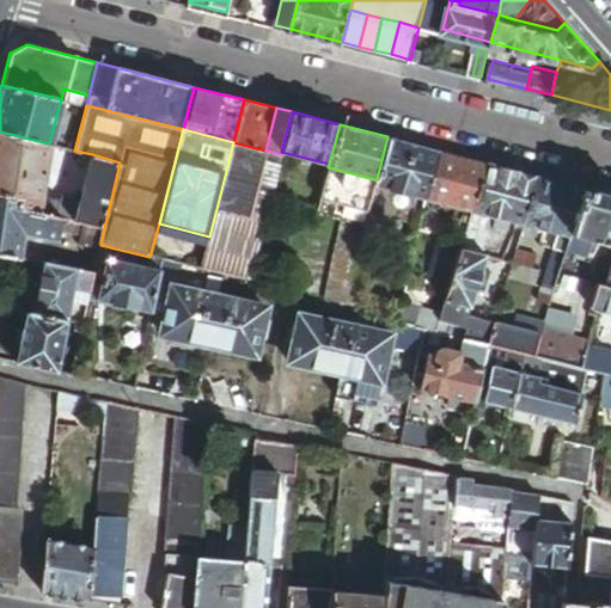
[(42,160),(43,142),(0,131),(0,194),(20,200),(18,208),(56,216),(61,198),(42,196),(44,173),(47,173),(48,161),(42,160)]
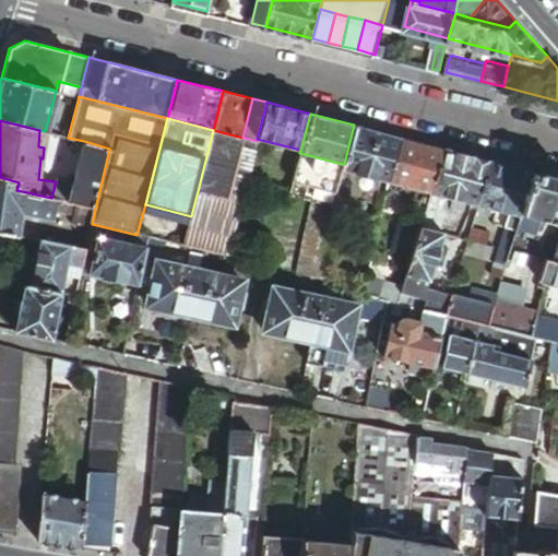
[(400,137),(354,125),(344,164),(343,170),(388,181),(400,137)]
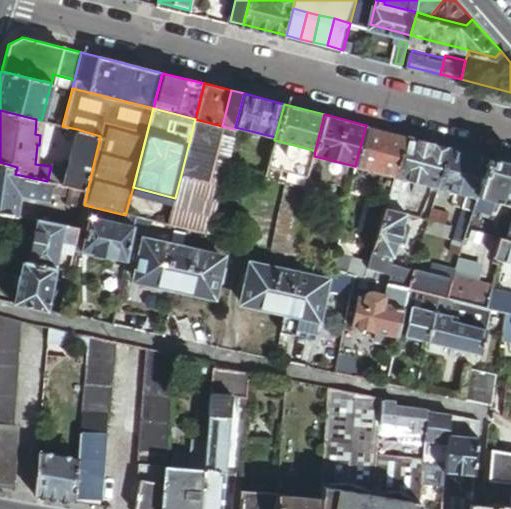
[(195,119),(181,175),(209,182),(222,134),(224,126),(222,126),(195,119)]
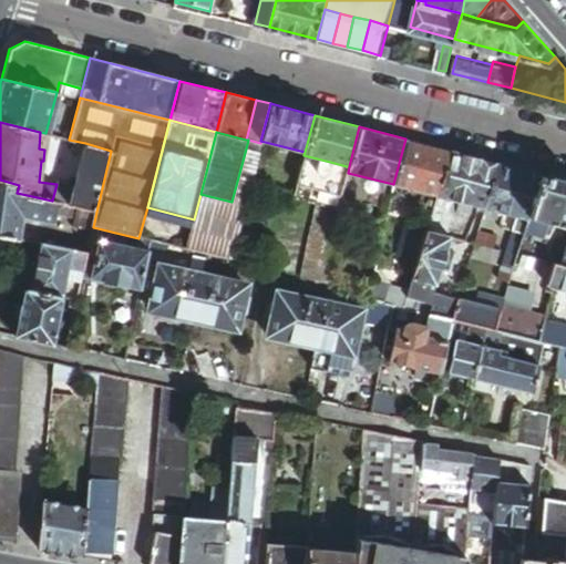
[(449,150),(405,139),(393,184),(419,191),(438,196),(438,194),(449,150)]
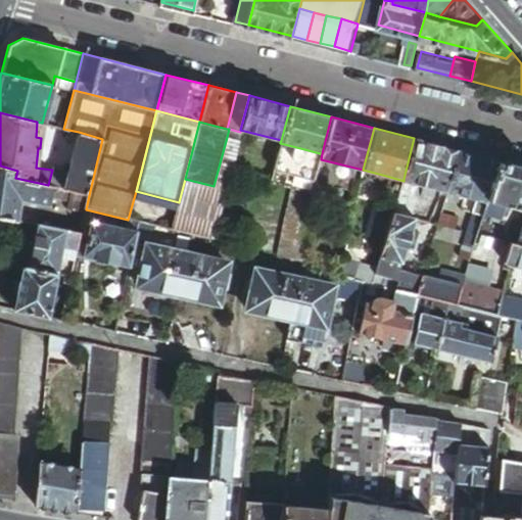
[(227,137),(238,139),(240,132),(229,129),(227,137)]
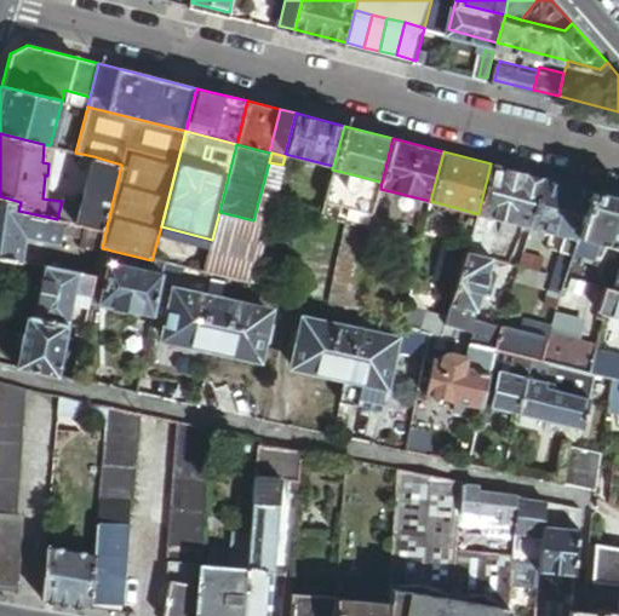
[(85,226),(105,231),(121,165),(93,156),(81,201),(62,197),(62,201),(57,219),(63,220),(85,226)]
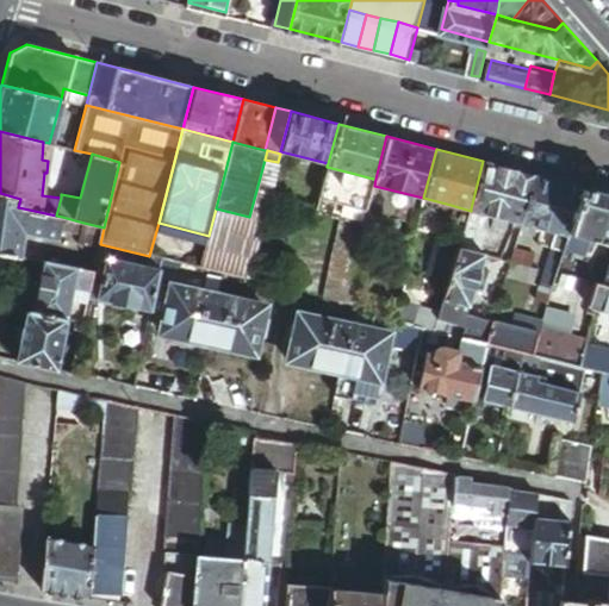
[(249,217),(216,208),(209,236),(200,268),(223,274),(248,280),(268,200),(278,162),(265,160),(249,217)]
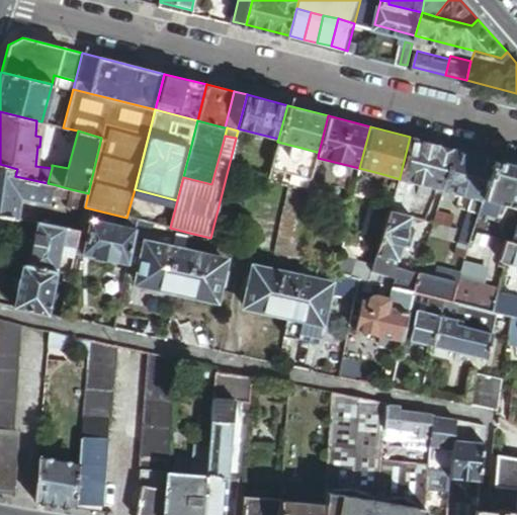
[(270,170),(277,142),(278,139),(270,137),(263,163),(260,177),(259,178),(268,180),(268,179),(270,170)]
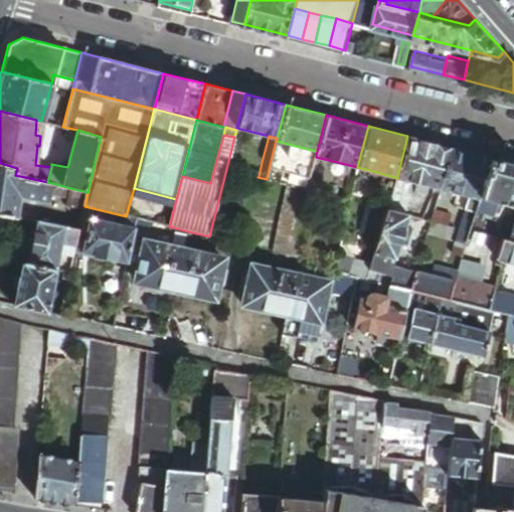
[(426,183),(442,187),(452,147),(407,136),(397,176),(408,179),(415,180),(413,189),(424,192),(426,183)]
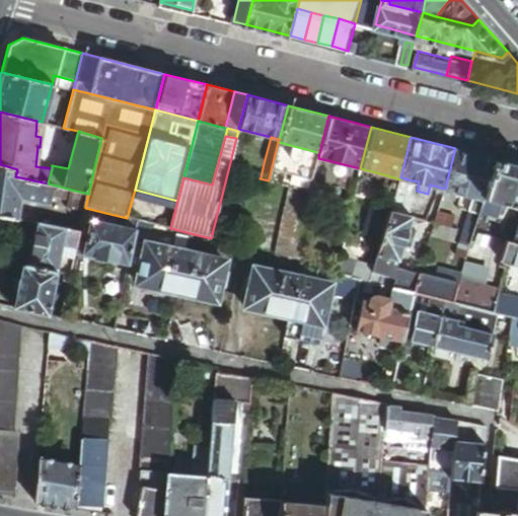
[(299,156),(302,148),(290,145),(288,153),(289,157),(291,159),(292,160),(296,160),(298,158),(299,156)]
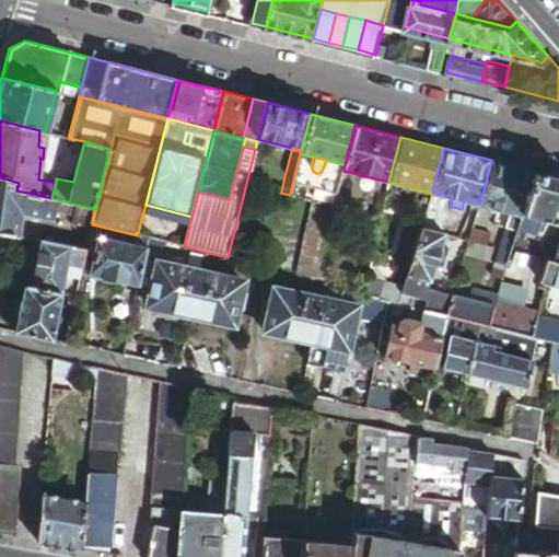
[(533,171),(491,160),(480,204),(510,211),(522,215),(522,213),(533,171)]
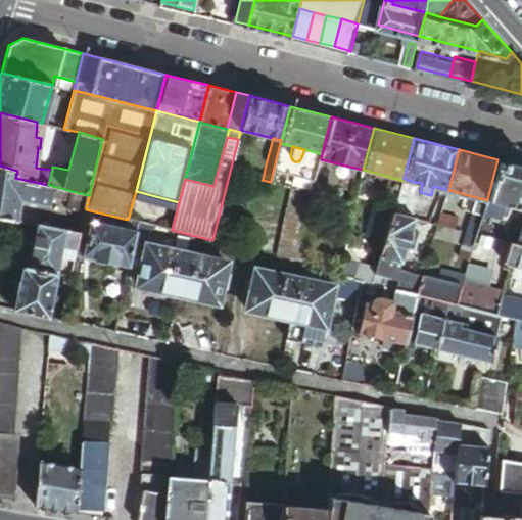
[(313,182),(320,153),(316,152),(309,181),(313,182)]
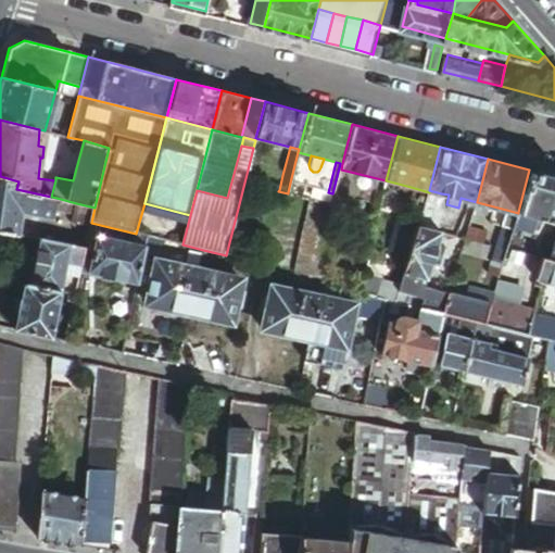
[(247,181),(256,184),(260,172),(261,168),(250,166),(247,181)]
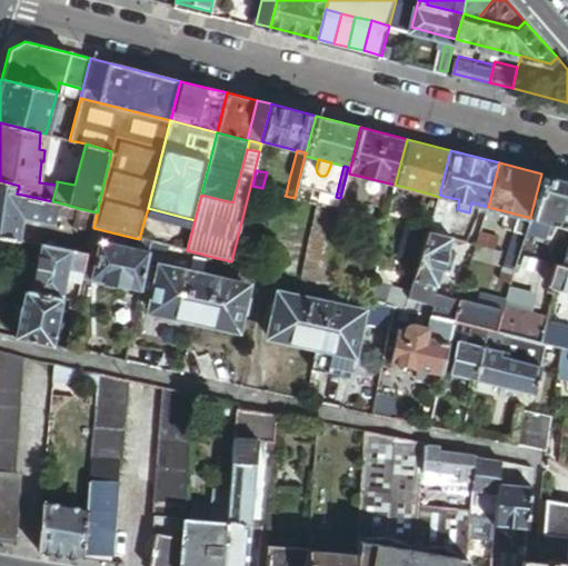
[(567,180),(541,174),(530,217),(565,226),(567,215),(567,180)]
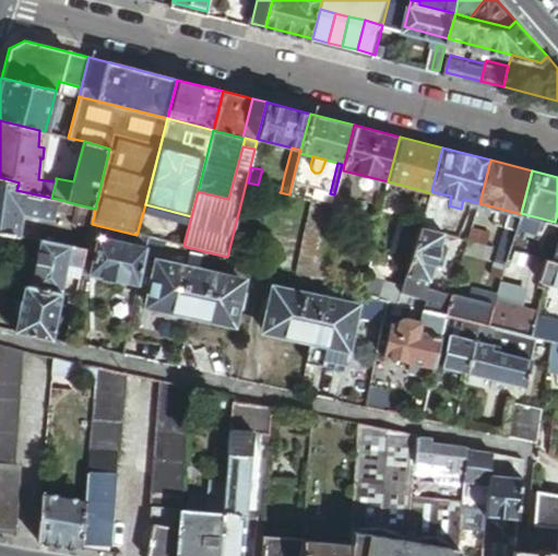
[(266,188),(270,175),(261,173),(258,185),(266,188)]
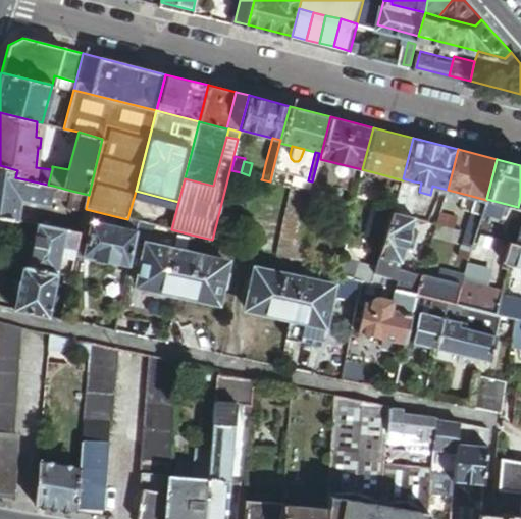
[(259,165),(252,163),(249,175),(256,176),(259,165)]
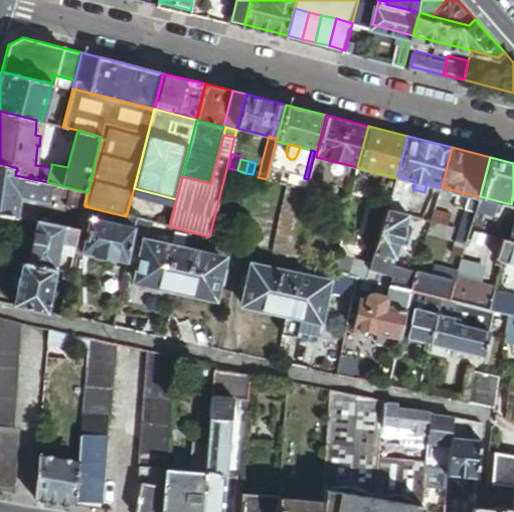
[(252,174),(259,176),(262,162),(257,161),(255,163),(252,174)]
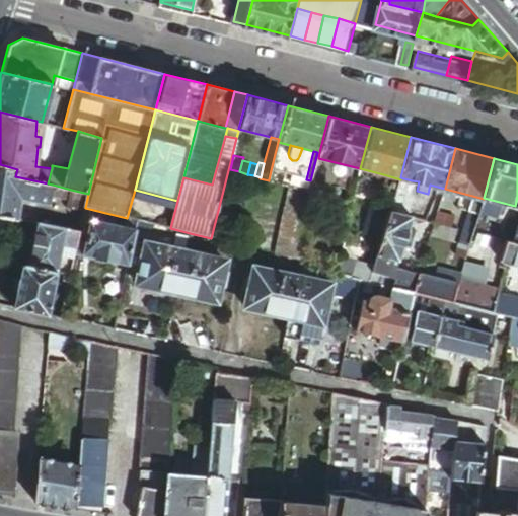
[(53,185),(48,183),(15,176),(17,169),(0,164),(0,215),(16,219),(20,198),(49,204),(51,196),(53,185)]
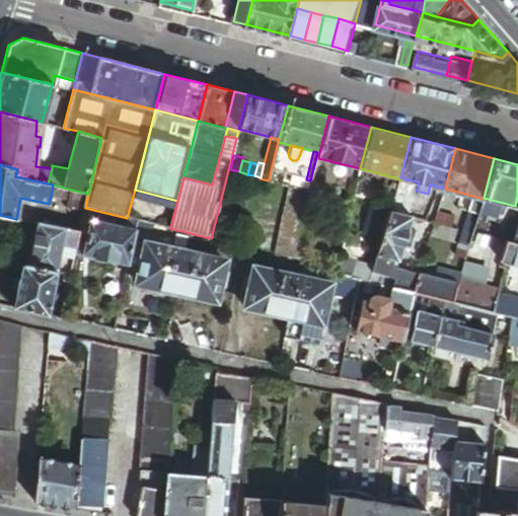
[(308,190),(310,180),(306,179),(271,170),(269,179),(292,185),(308,190)]
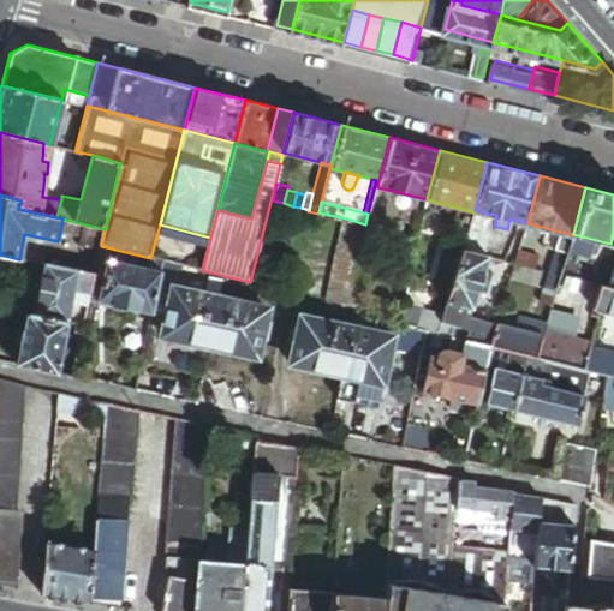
[(449,223),(470,229),(475,213),(454,207),(449,223)]
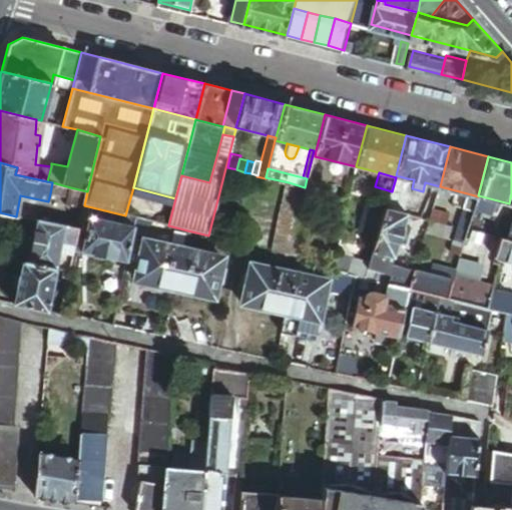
[(396,175),(396,177),(392,191),(386,208),(401,212),(403,204),(399,202),(407,178),(396,175)]
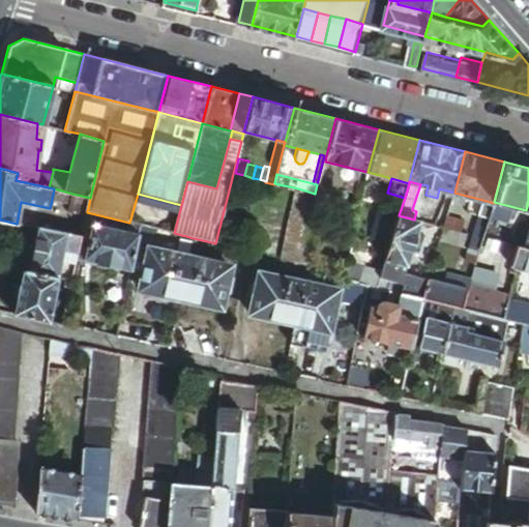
[(72,194),(54,188),(52,200),(70,203),(72,194)]
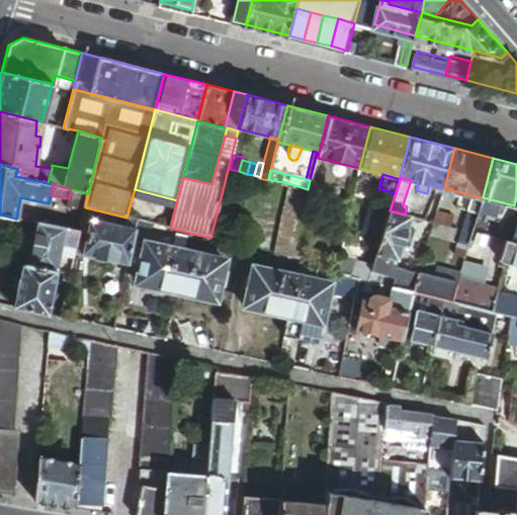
[(308,190),(290,185),(277,252),(300,257),(315,191),(308,190)]
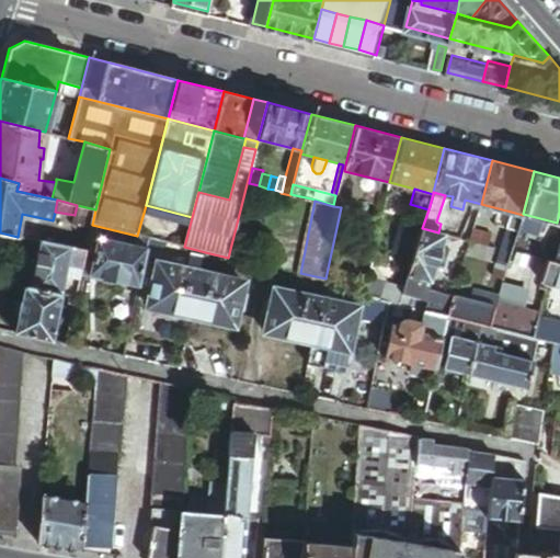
[(92,227),(92,225),(95,209),(77,205),(75,215),(72,223),(92,227)]
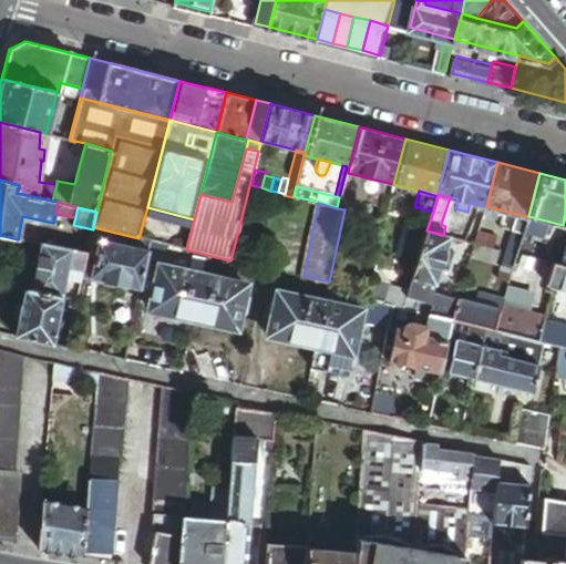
[(528,217),(516,214),(512,231),(523,234),(528,217)]
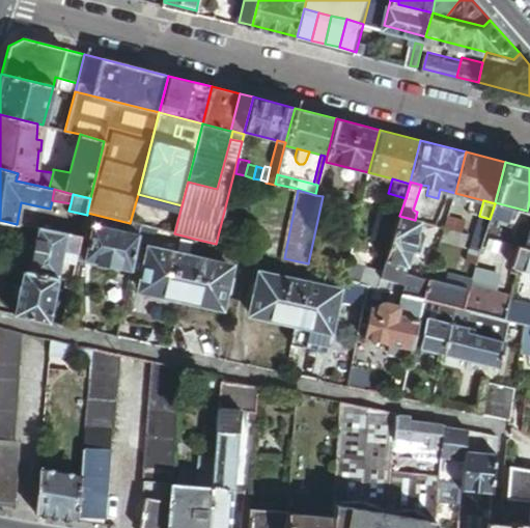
[(464,219),(448,215),(444,227),(441,239),(450,242),(454,227),(461,230),(464,219)]
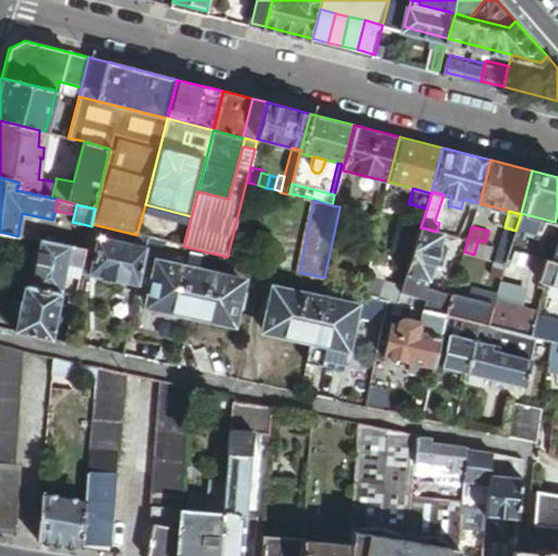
[(437,232),(420,227),(406,274),(414,276),(428,281),(442,233),(437,232)]
